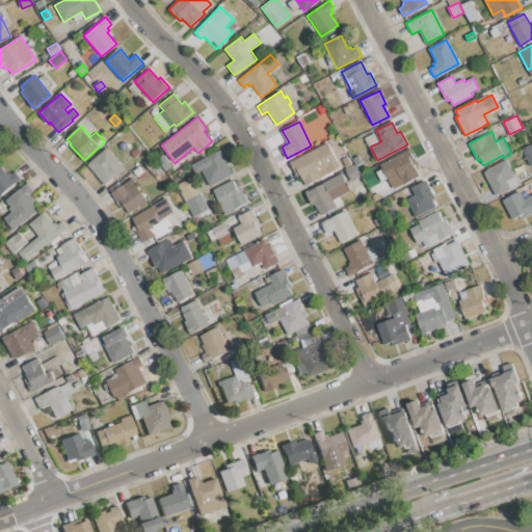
[(290,163),(328,143),(341,167),(306,186),(300,176),(297,178),(290,163)]
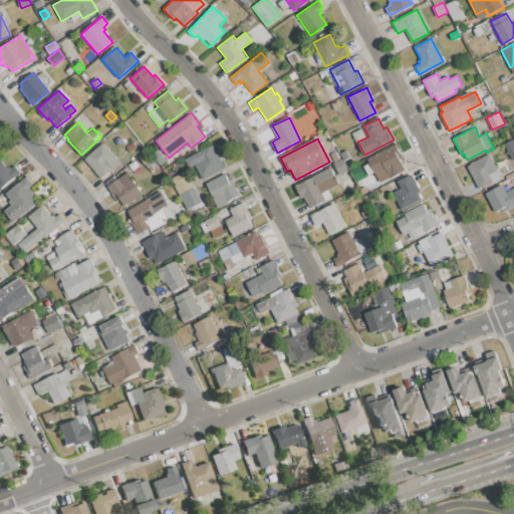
[(513,158),(512,160),(504,144),(513,139),(513,141),(513,158)]
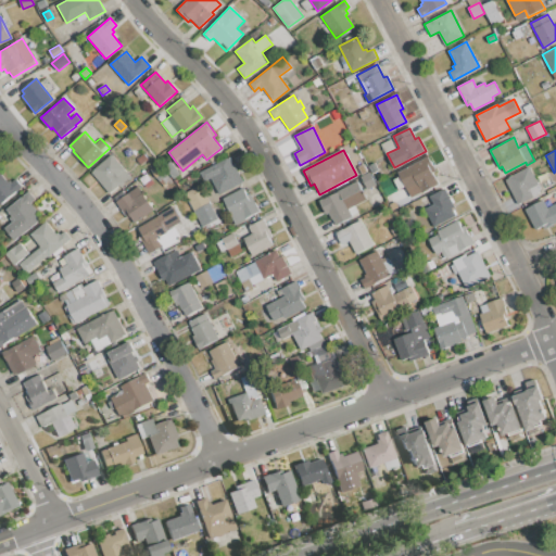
[(91,172),(112,155),(130,176),(110,193),(91,172)]
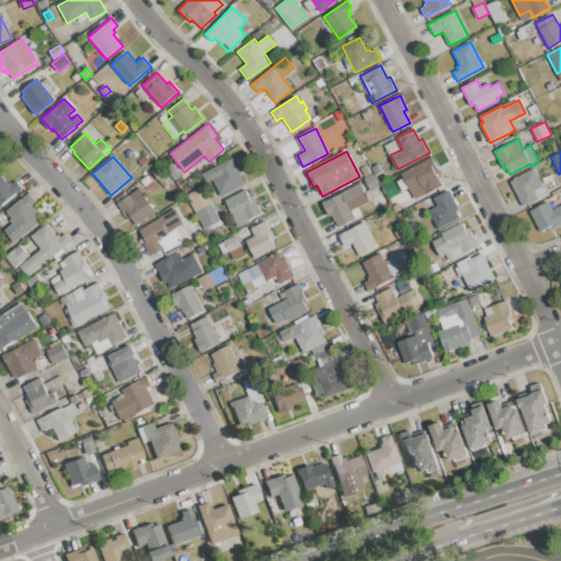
[(201,174),(233,158),(247,183),(220,196),(215,187),(216,186),(213,180),(206,183),(201,174)]
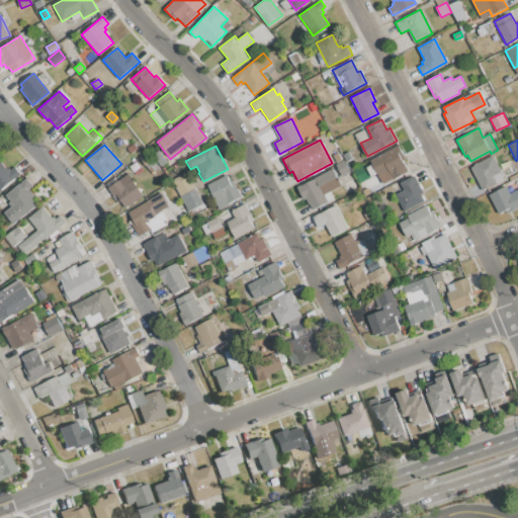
[(369,160),(399,146),(406,159),(403,160),(409,171),(383,183),(378,174),(375,175),(369,160)]
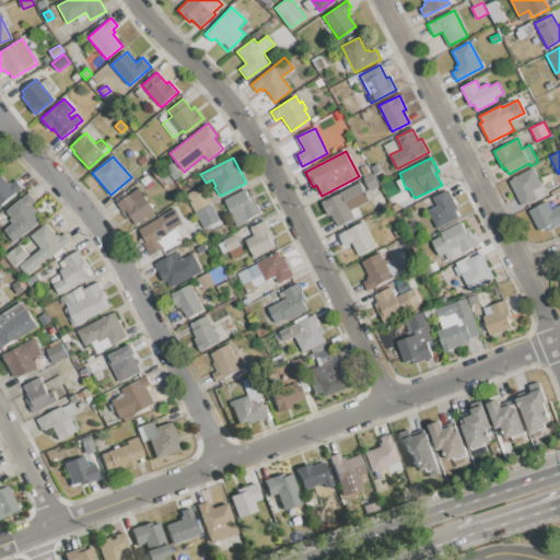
[(151,171),(159,164),(167,175),(160,182),(151,171)]
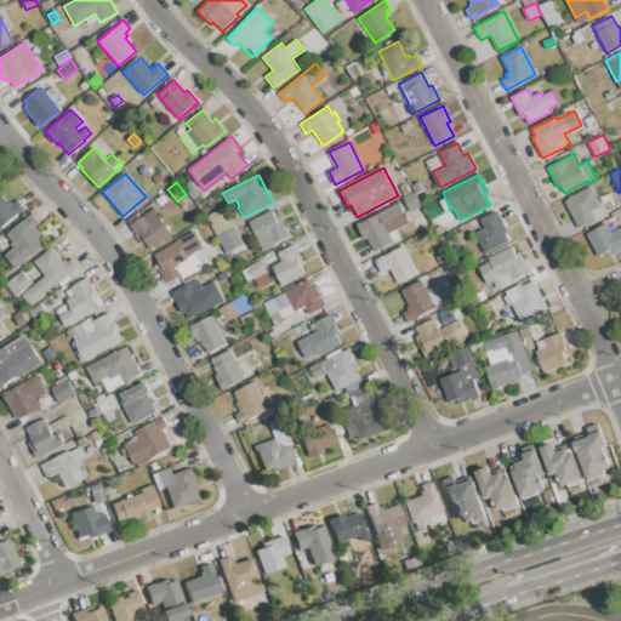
[(411,186),(419,182),(423,189),(416,193),(411,186)]
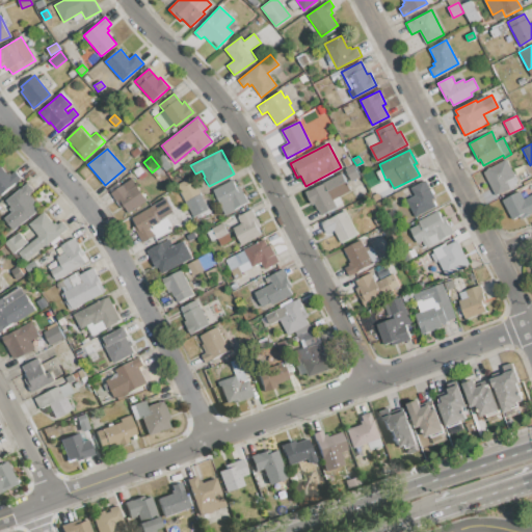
[(159,162),(165,157),(171,165),(164,170),(159,162)]
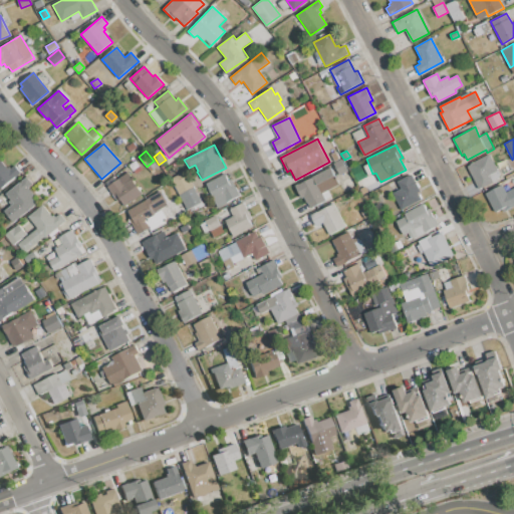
[(467,167),(471,165),(470,164),(490,153),(503,178),(479,191),(467,167)]
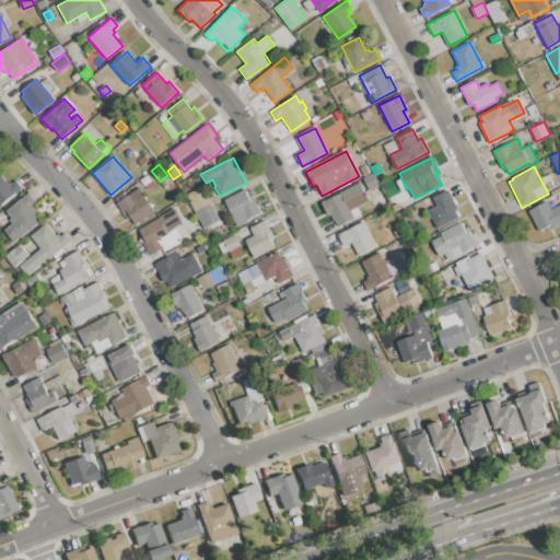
[(372,173),(378,186),(369,190),(362,178),(372,173)]
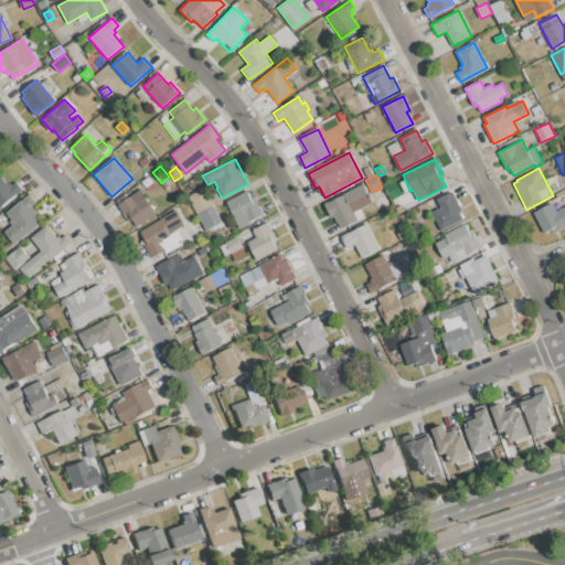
[(0,176),(8,185),(10,183),(12,185),(17,181),(22,189),(0,206),(0,176)]
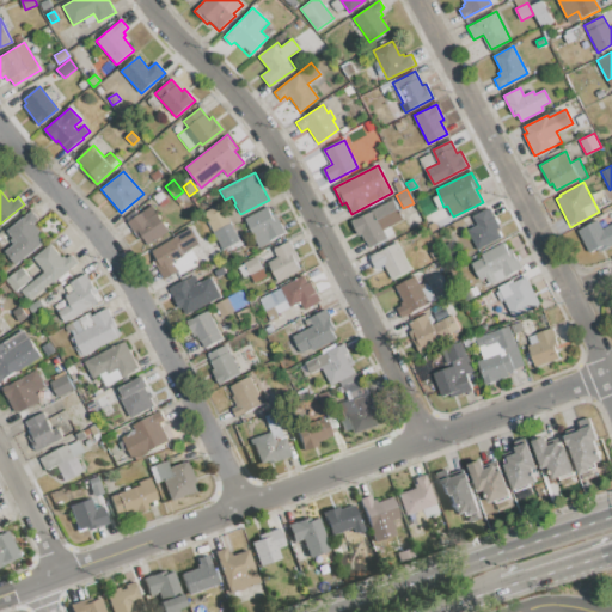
[(350,222),(393,200),(403,219),(384,230),(389,239),(369,249),(361,234),(357,237),(350,222)]
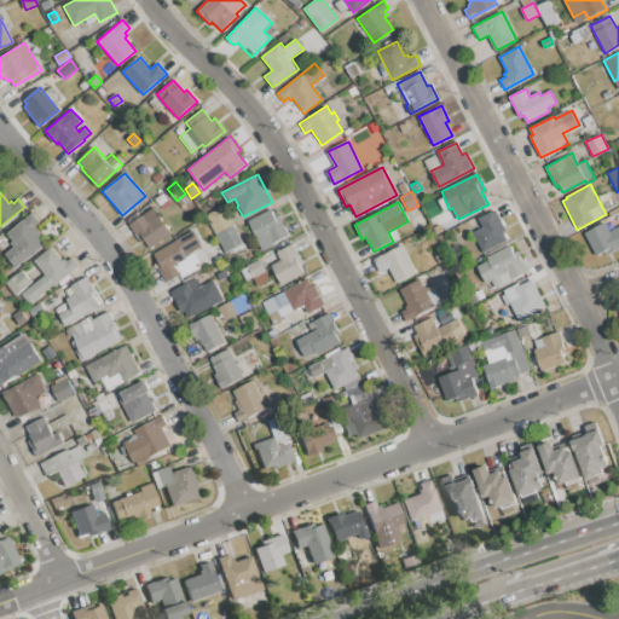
[(129,224),(155,206),(173,231),(150,248),(145,239),(143,242),(129,224)]
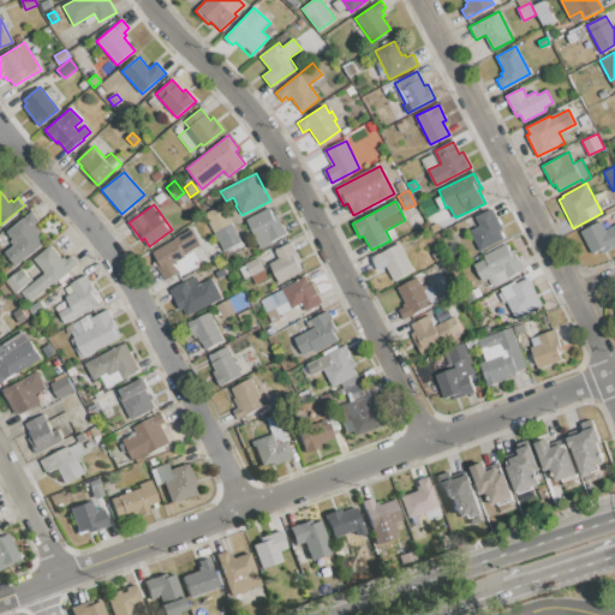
[(204,214),(224,204),(243,242),(224,251),(204,214)]
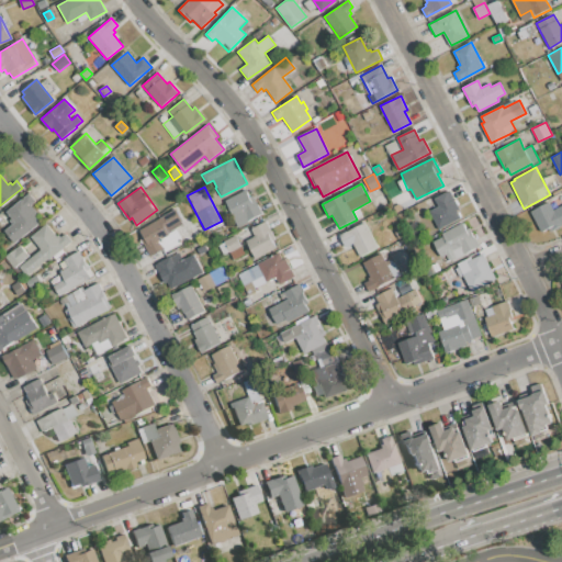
[(224,200),(246,189),(251,200),(255,199),(262,213),(237,226),(224,200)]
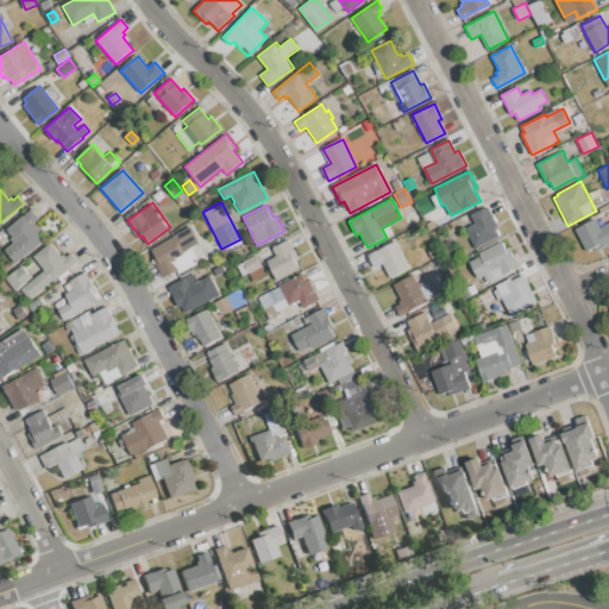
[(471,215),(489,207),(498,226),(496,227),(500,236),(475,248),(465,227),(475,223),(471,215)]
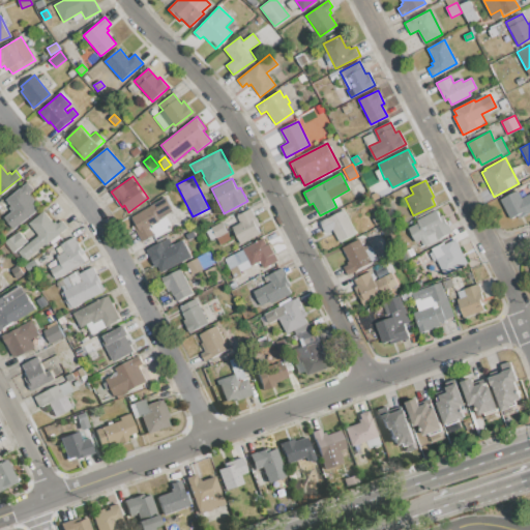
[(27,182),(33,190),(29,194),(35,201),(33,203),(38,209),(13,229),(4,217),(12,211),(8,207),(10,205),(6,199),(27,182)]
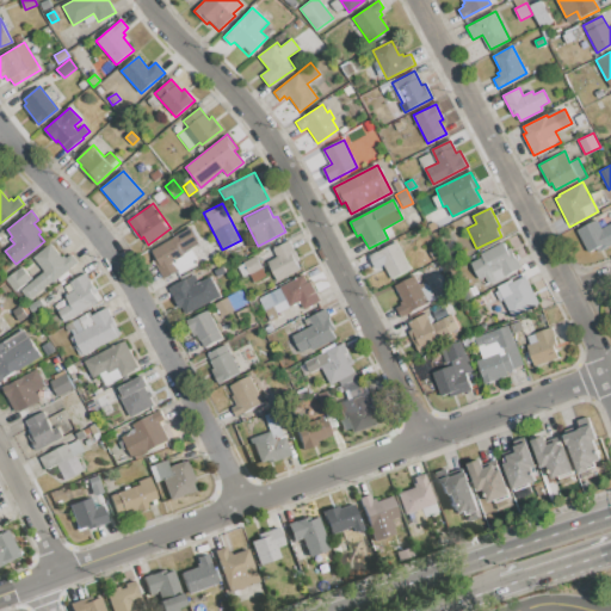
[(610,221),(610,245),(598,252),(596,248),(588,252),(578,229),(596,220),(596,218),(606,213),(610,221)]
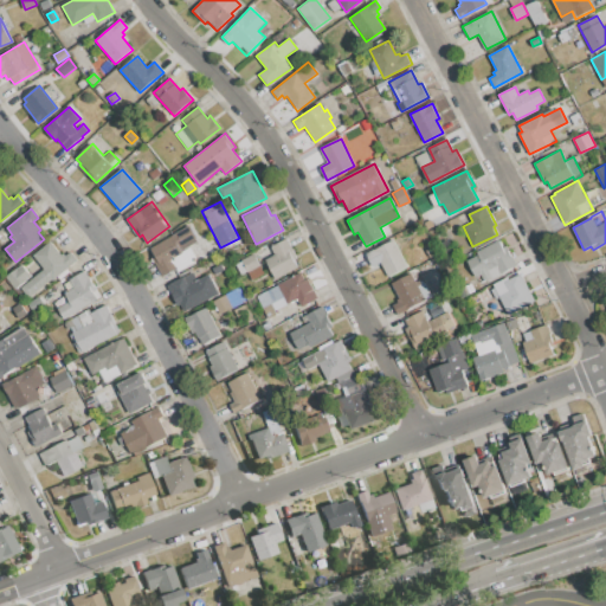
[(152,247),(191,224),(198,237),(180,247),(182,253),(172,260),(176,268),(162,277),(156,265),(161,263),(152,247)]
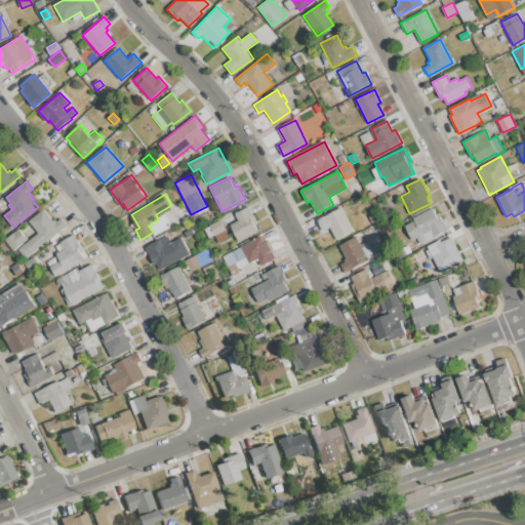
[(231,225),(239,220),(235,213),(248,206),(257,224),(254,225),(258,232),(240,241),(231,225)]
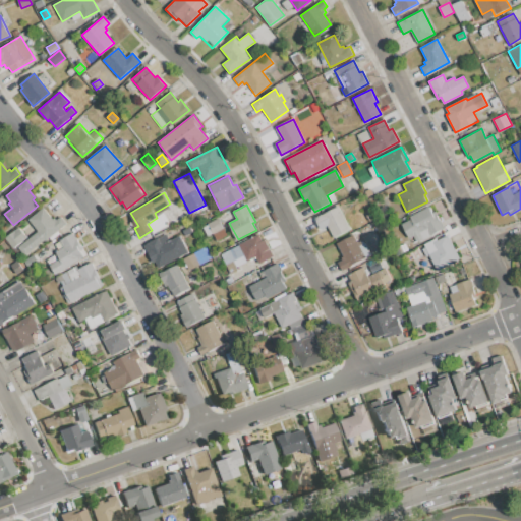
[(314,218),(338,206),(350,229),(334,238),(327,226),(320,229),(314,218)]
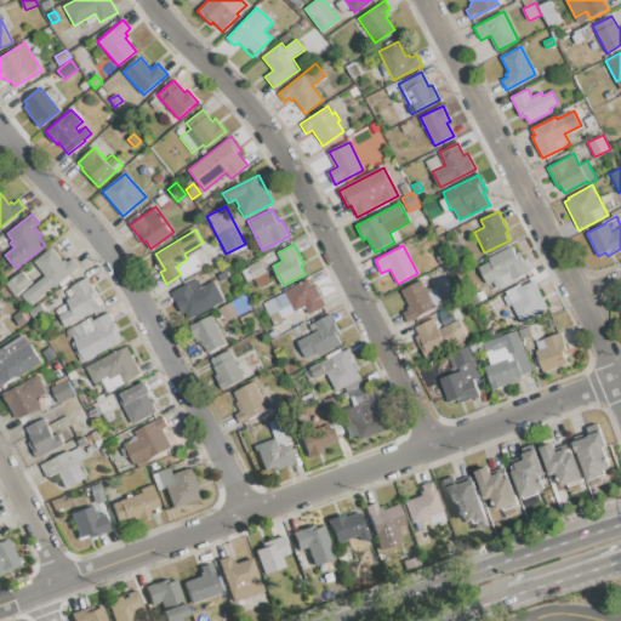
[(511,246),(516,255),(520,251),(530,272),(496,288),(493,280),(486,284),(478,267),(490,261),(488,257),(511,246)]
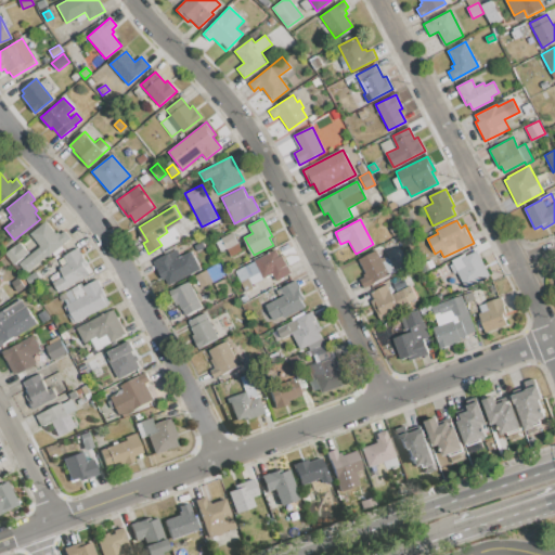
[(28,272),(22,265),(28,260),(26,257),(40,245),(30,233),(46,221),(55,234),(57,232),(60,234),(65,230),(72,237),(61,246),(63,248),(54,256),(52,253),(28,272)]
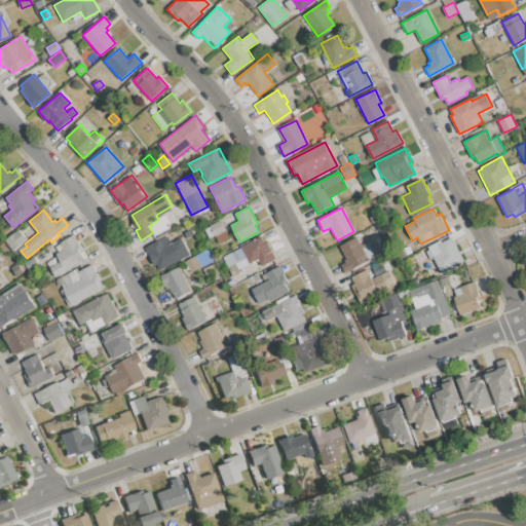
[(210,225),(220,220),(229,236),(219,242),(210,225)]
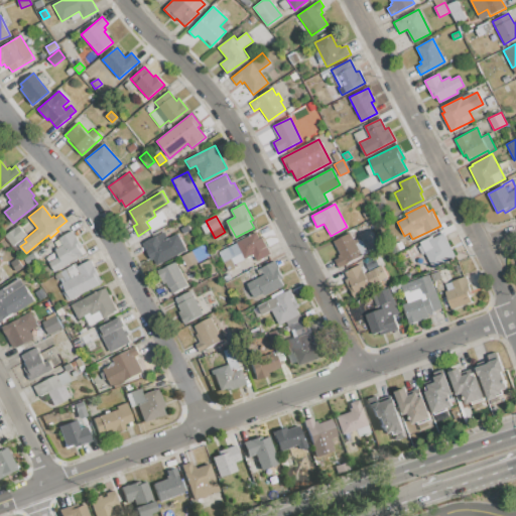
[(13,246),(5,236),(18,225),(26,235),(13,246)]
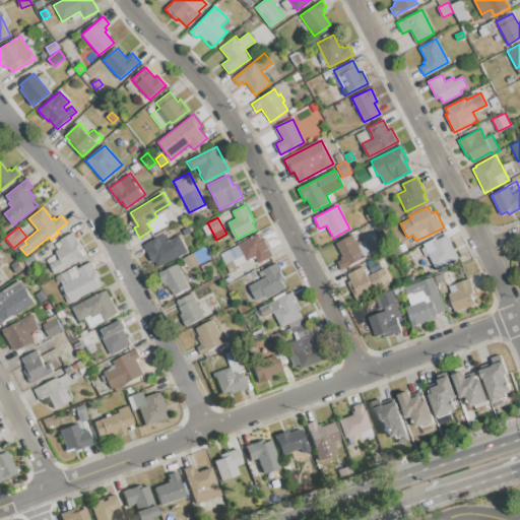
[(55,273),(50,264),(60,258),(56,252),(63,247),(59,240),(73,231),(82,246),(78,248),(83,257),(55,273)]
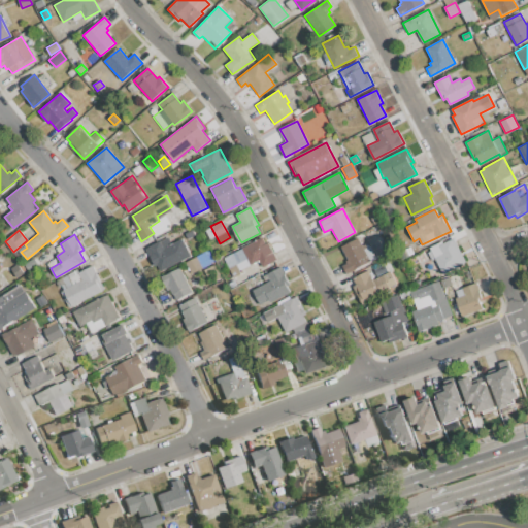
[(224,258),(263,237),(266,243),(268,242),(277,260),(263,267),(260,260),(242,269),(244,272),(234,277),(224,258)]
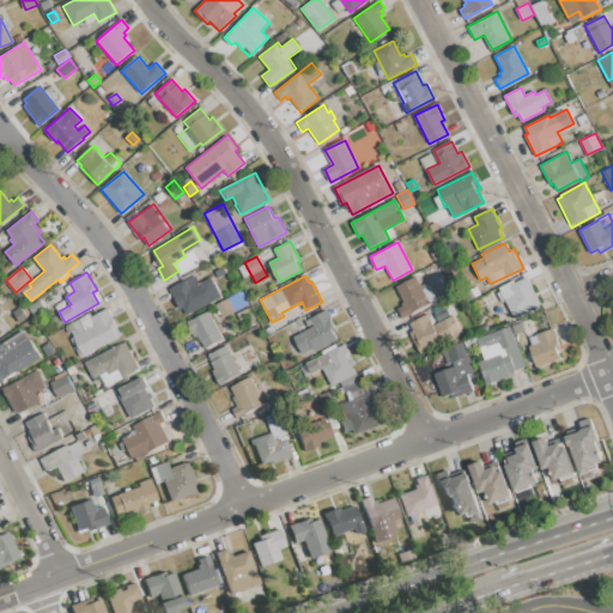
[(396,286),(417,277),(422,285),(424,284),(425,285),(429,284),(436,299),(401,317),(398,308),(406,304),(396,286)]
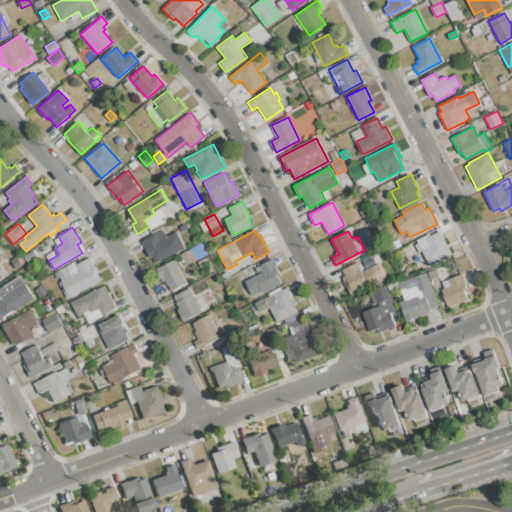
[(418,242),(440,231),(452,255),(430,266),(418,242)]
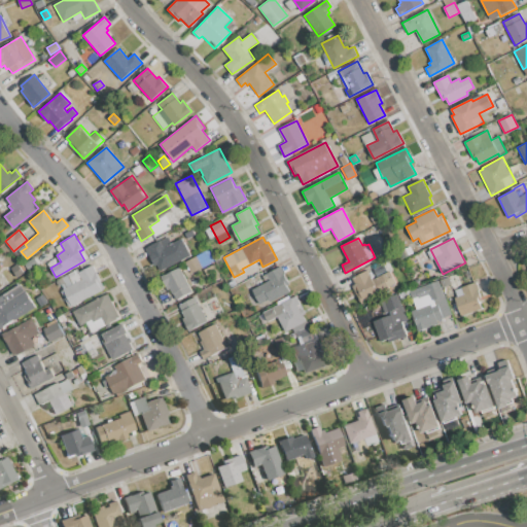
[(163,248),(181,239),(189,255),(161,271),(156,264),(154,266),(145,248),(160,241),(163,248)]
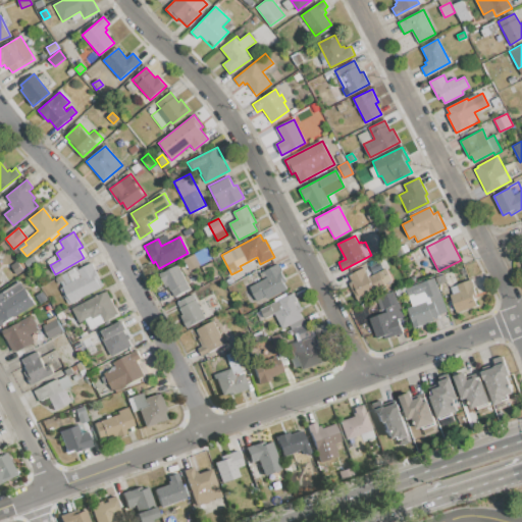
[(184,259),(206,248),(211,257),(208,259),(209,261),(190,271),(184,259)]
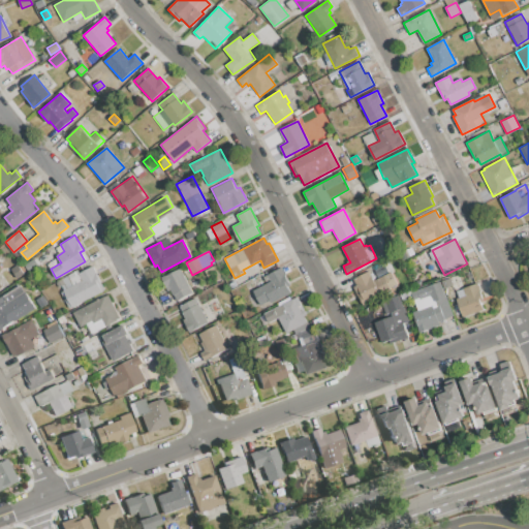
[(25,266),(34,258),(38,265),(29,272),(25,266)]
